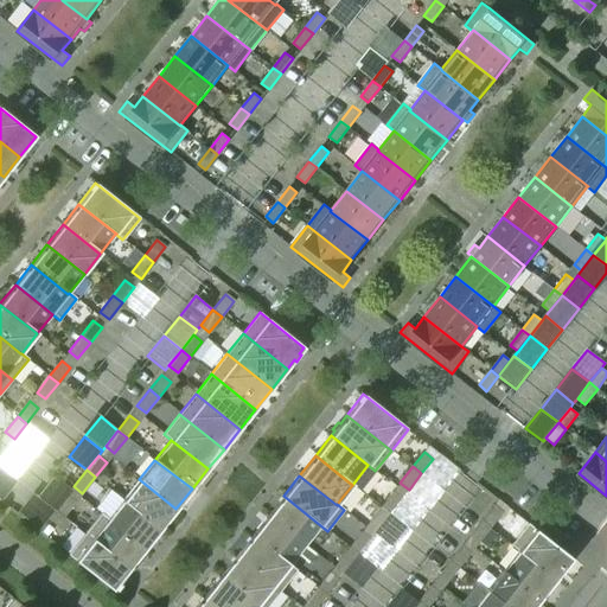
[(38,497),(55,510),(66,494),(71,490),(53,477),(38,497)]
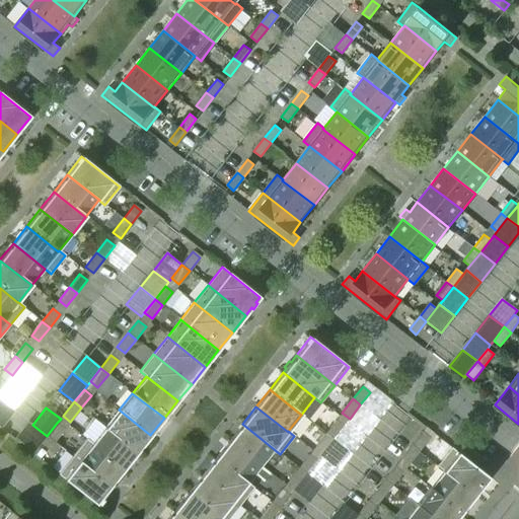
[(150,435),(119,410),(105,427),(137,452),(150,435)]
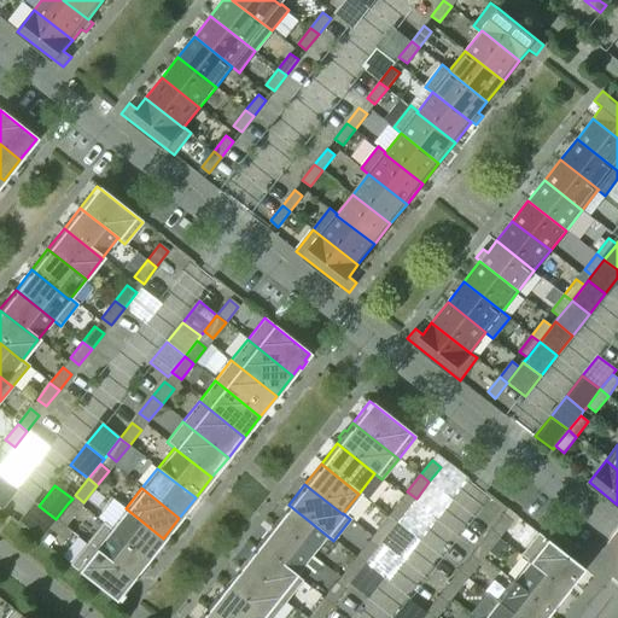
[(397,523),(409,508),(400,501),(388,516),(397,523)]
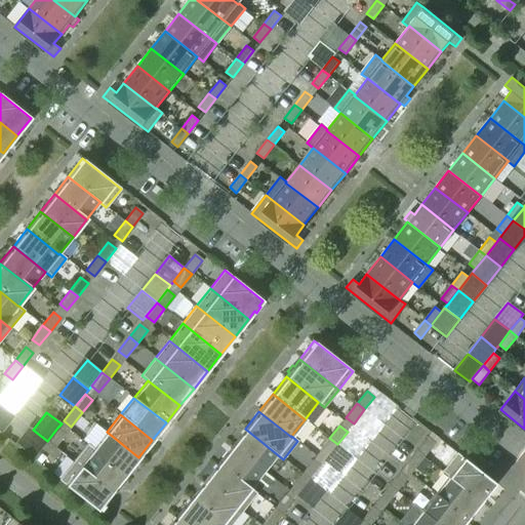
[(55,447),(66,434),(57,428),(47,441),(55,447)]
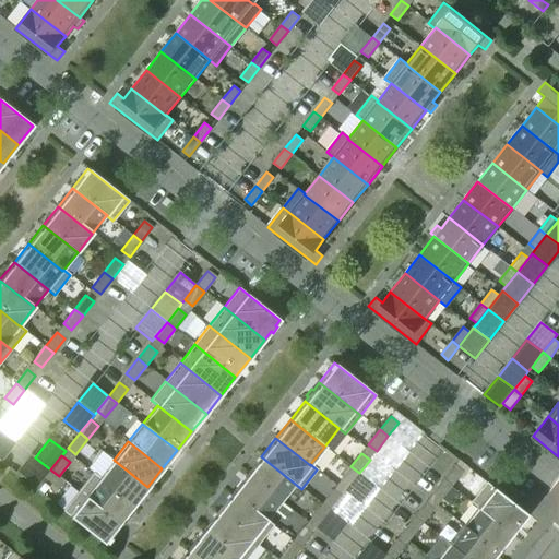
[(295,484),(261,456),(246,475),(281,502),(295,484)]
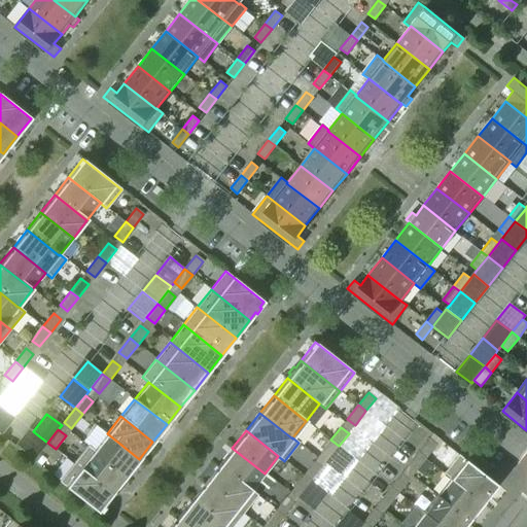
[(19,449),(34,460),(41,451),(47,443),(33,431),(19,449)]
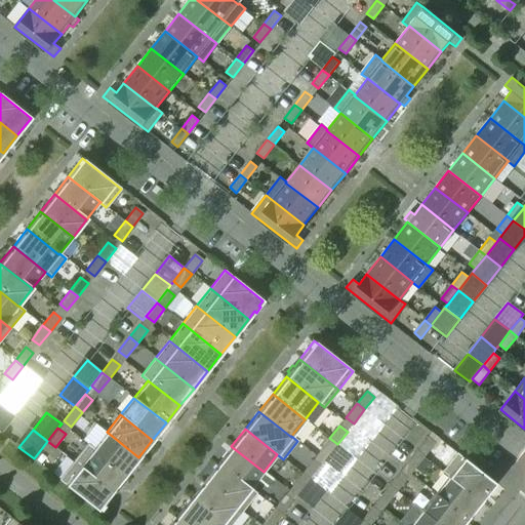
[(107,432),(93,449),(92,449),(125,475),(138,457),(107,432)]
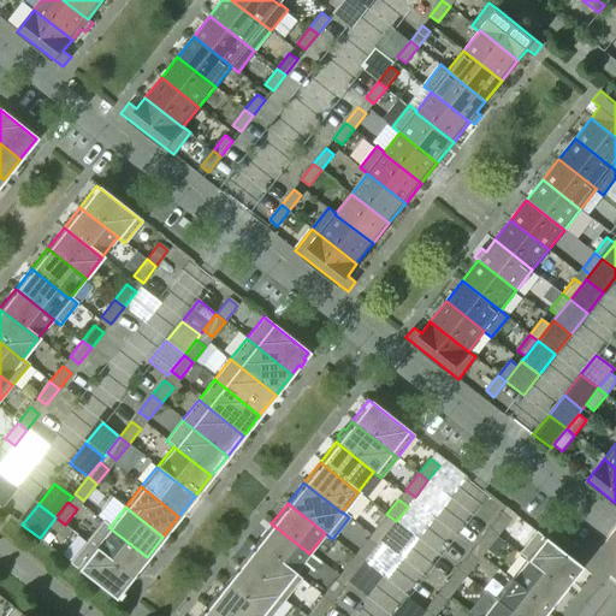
[(497,535),(509,520),(501,513),(489,528),(497,535)]
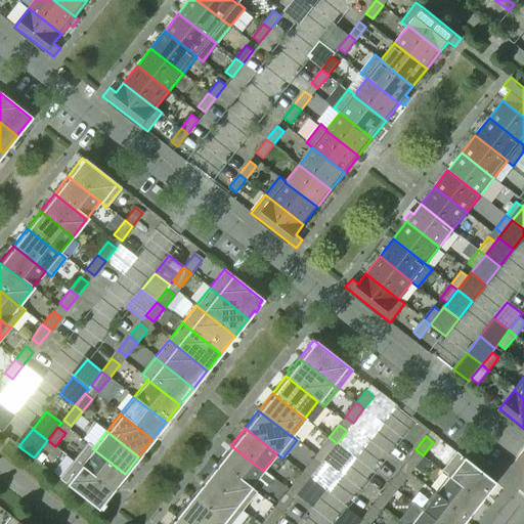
[(325,457),(337,443),(329,437),(317,451),(325,457)]
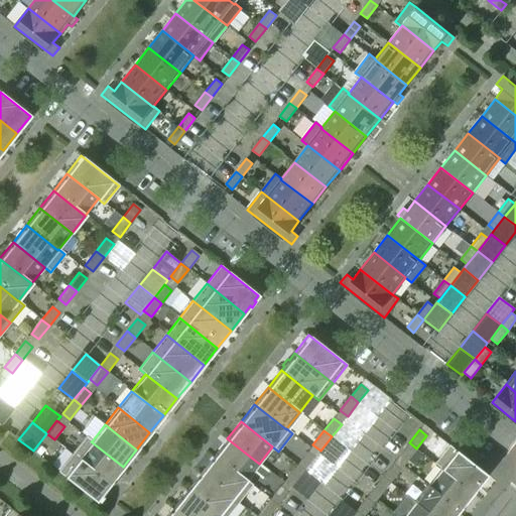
[(59,444),(53,439),(54,439),(46,433),(40,441),(53,452),(59,444)]
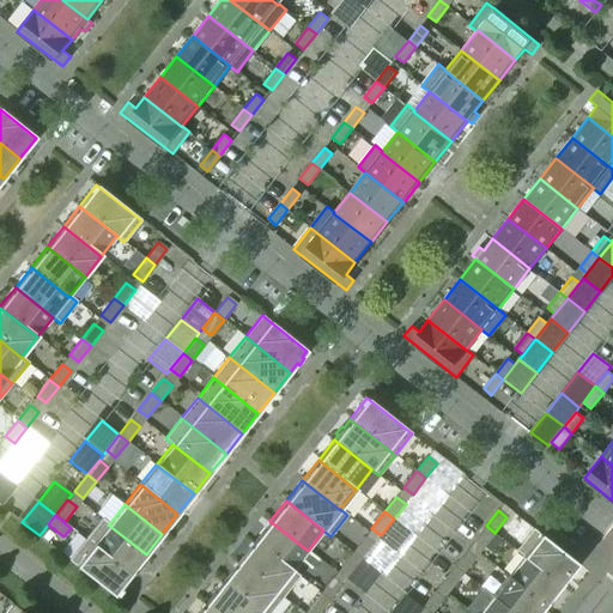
[(146,554),(108,525),(109,525),(102,519),(85,540),(129,575),(146,554)]
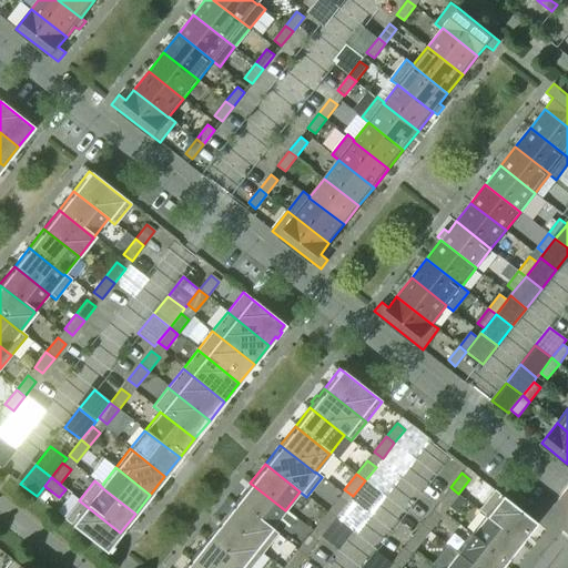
[(381,494),(365,480),(353,496),(350,500),(365,513),(381,494)]
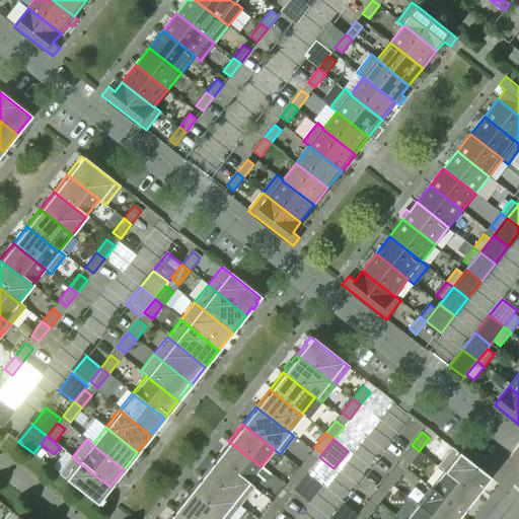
[(261,466),(228,441),(215,458),(246,484),(247,483),(261,466)]
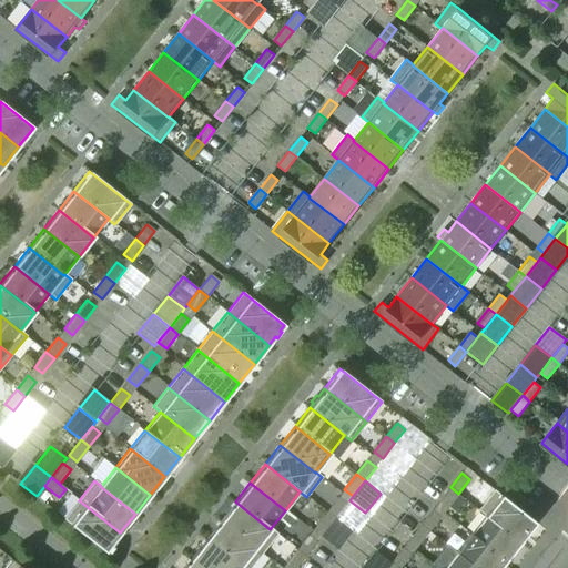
[(446,509),(458,494),(450,487),(438,503),(446,509)]
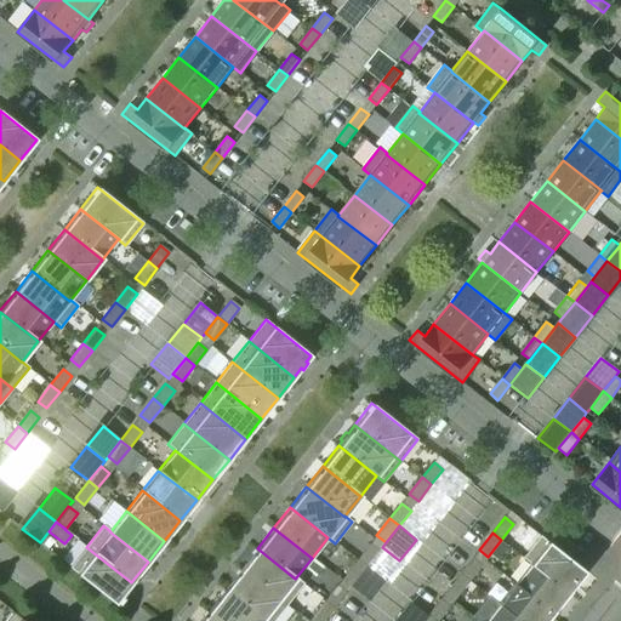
[(568,593),(585,571),(540,536),(522,558),(529,564),(530,563),(568,593)]
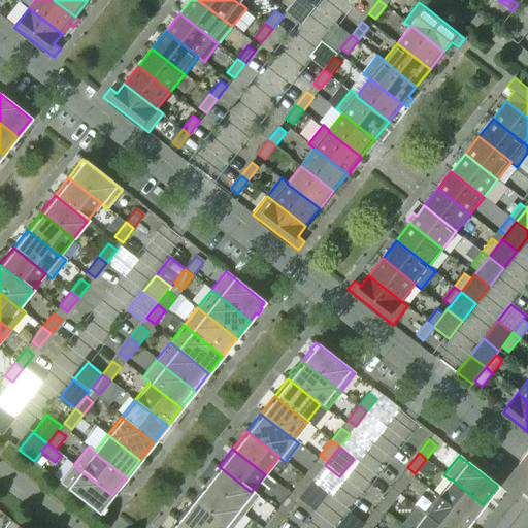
[(322,468),(315,462),(303,475),(311,482),(322,468)]
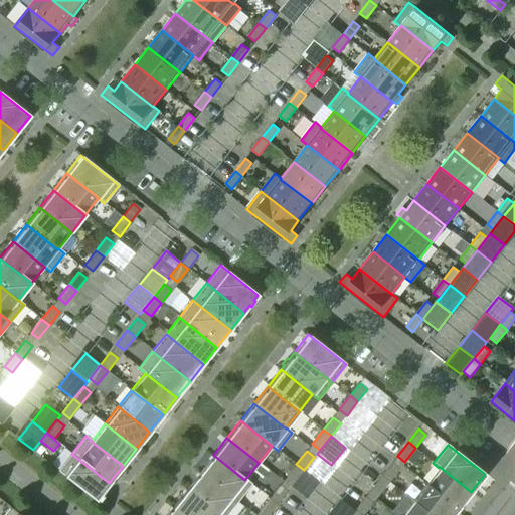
[(109,483),(71,454),(57,471),(95,501),(109,483)]
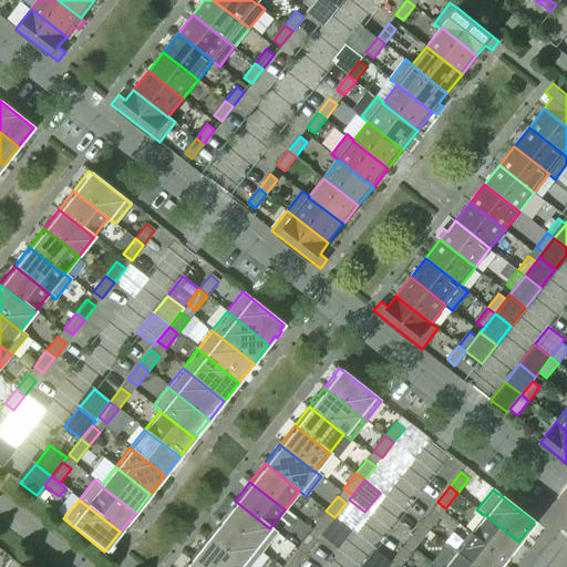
[(269,528),(235,501),(220,519),(261,553),(277,533),(270,527),(269,528)]
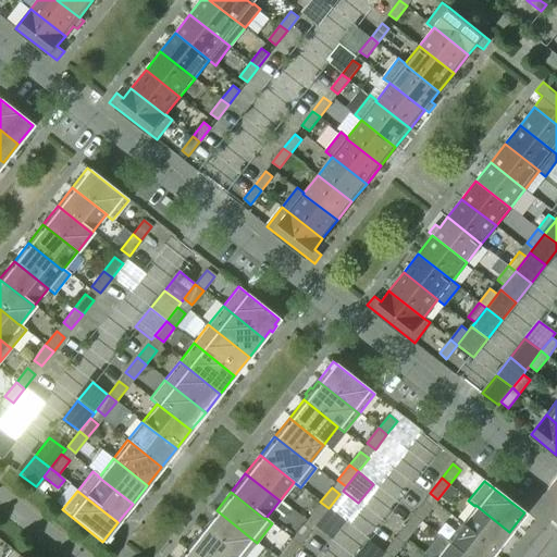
[(420,521),(431,507),(423,500),(412,515),(420,521)]
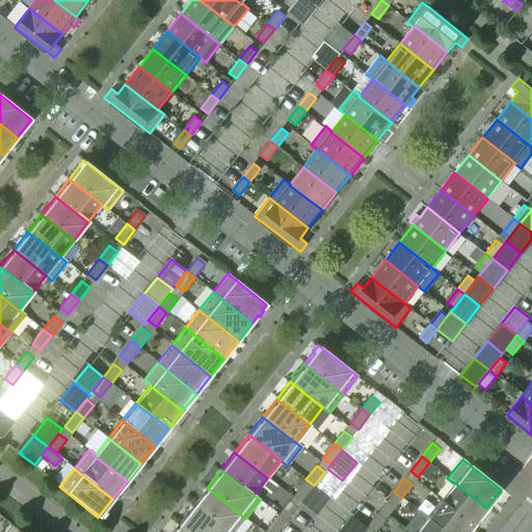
[(302,500),(314,485),(306,479),(295,494),(302,500)]
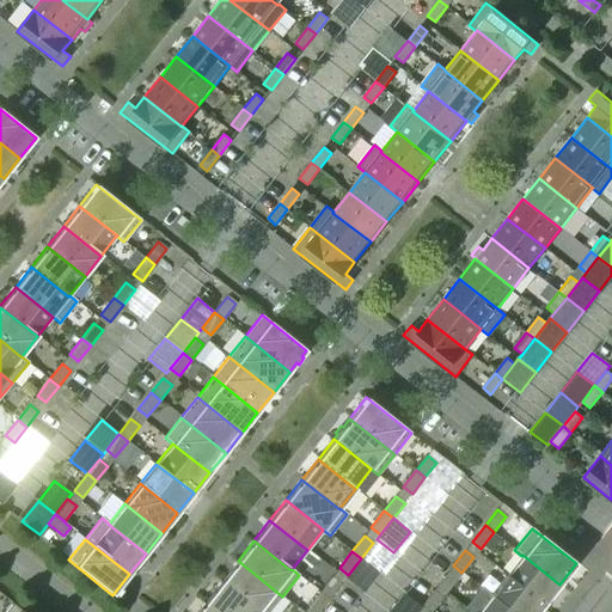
[(522,555),(521,556),(506,575),(544,605),(560,585),(522,555)]
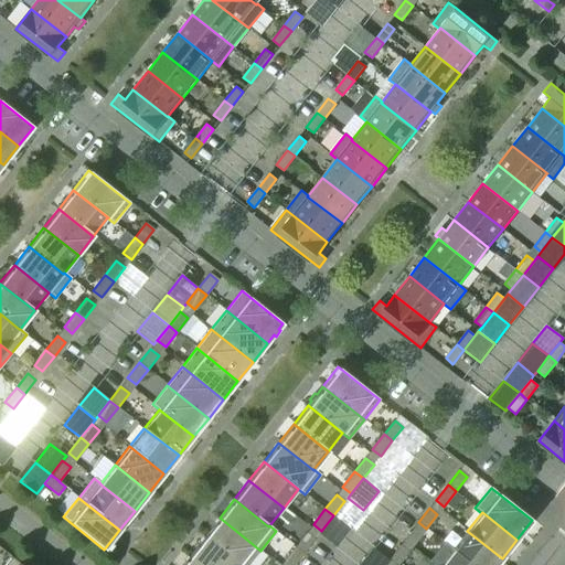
[(350,529),(333,515),(321,531),(318,535),(334,547),(350,529)]
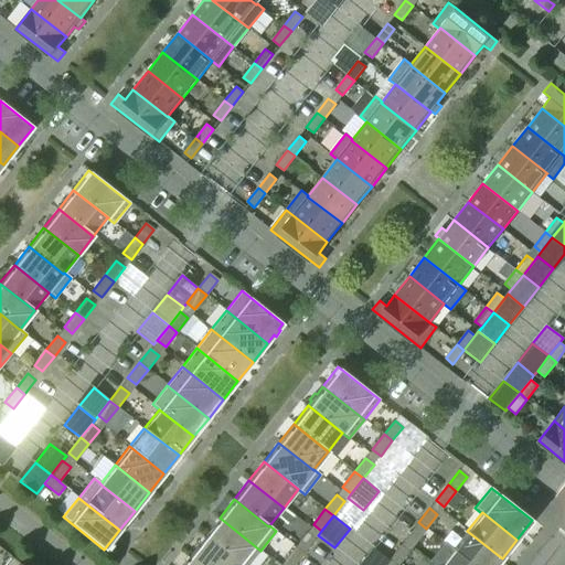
[(248,564),(260,551),(220,518),(204,536),(240,564),(241,564),(248,564)]
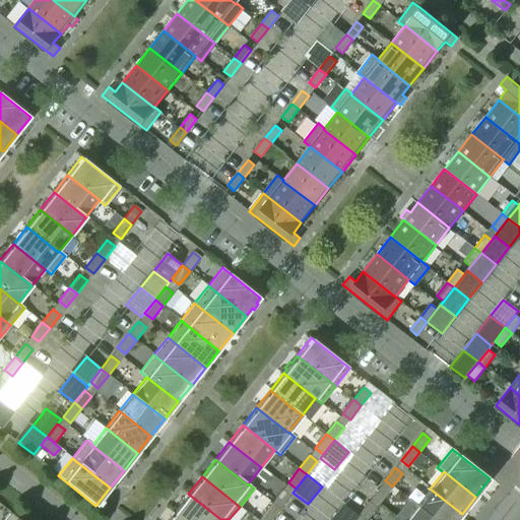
[(382,500),(392,486),(385,480),(374,494),(382,500)]
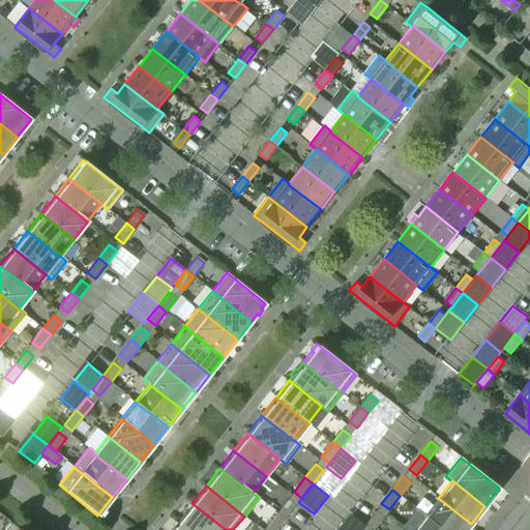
[(466,529),(471,524),(438,498),(424,516),(442,529),(466,529)]
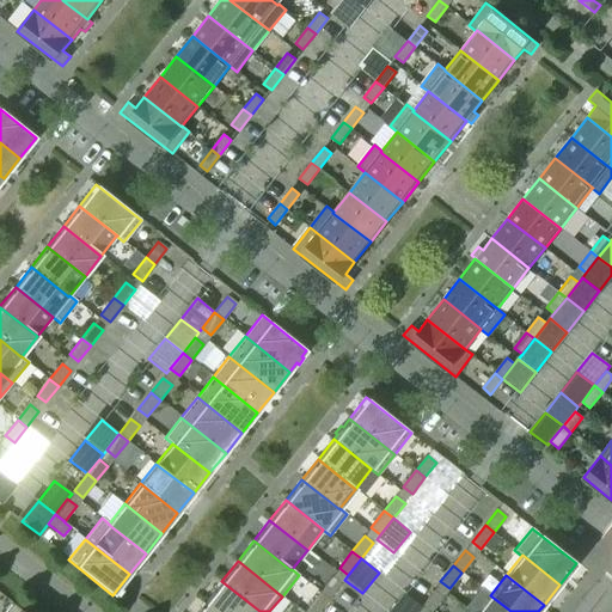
[(341,583),(332,576),(320,592),(329,599),(341,583)]
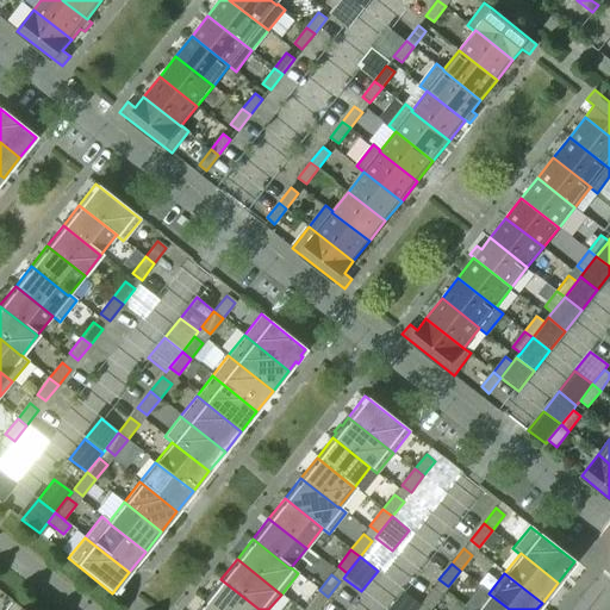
[(259,609),(221,579),(205,599),(218,609),(256,609),(259,609)]
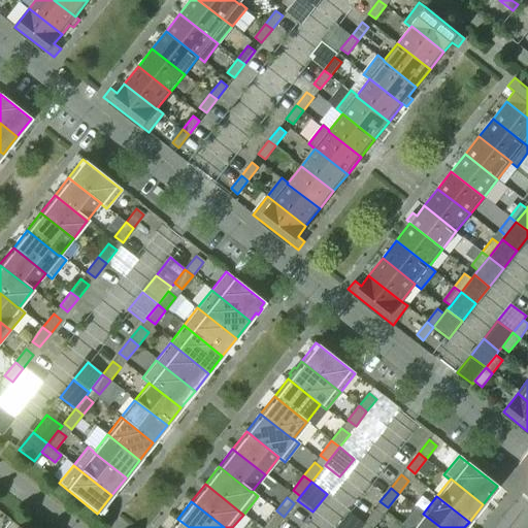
[(369,527),(371,527),(382,516),(373,509),(363,523),(369,527)]
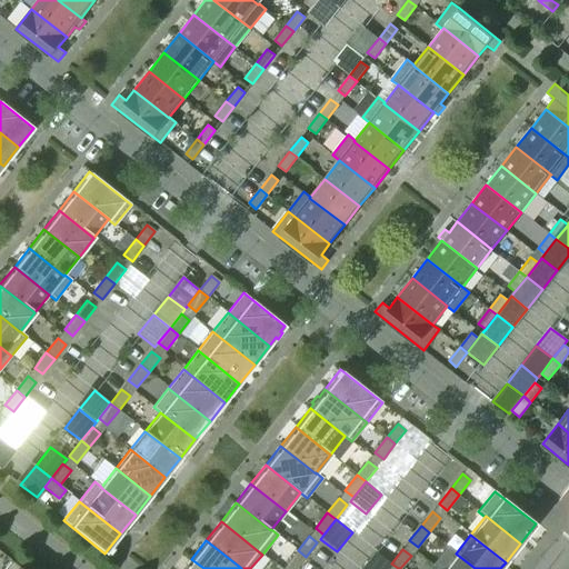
[(289,568),(296,568),(306,557),(298,550),(286,566),(289,568)]
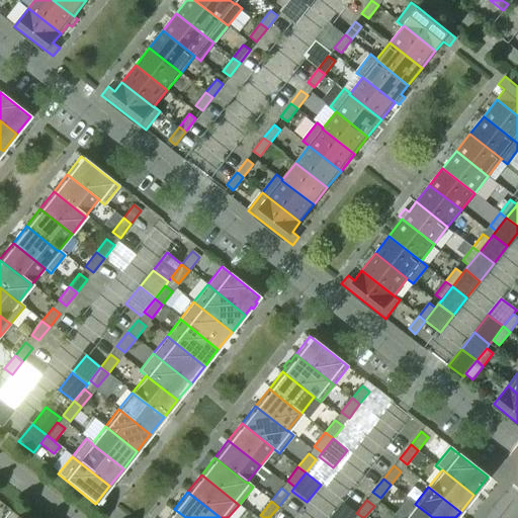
[(352,517),(356,513),(342,501),(328,517),(352,517)]
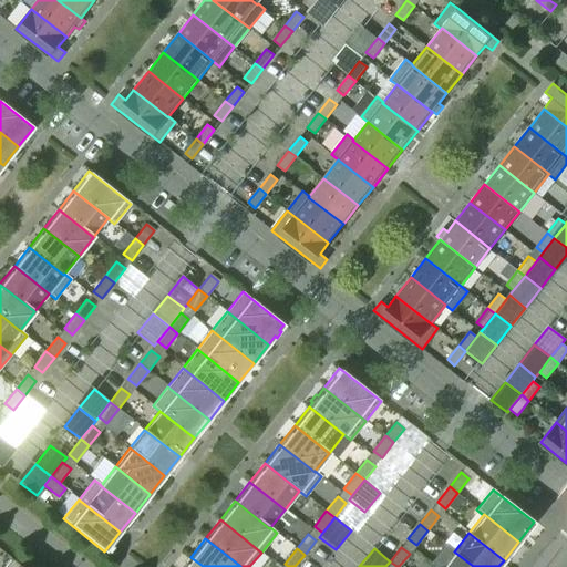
[(473,566),(454,552),(441,566),(473,566)]
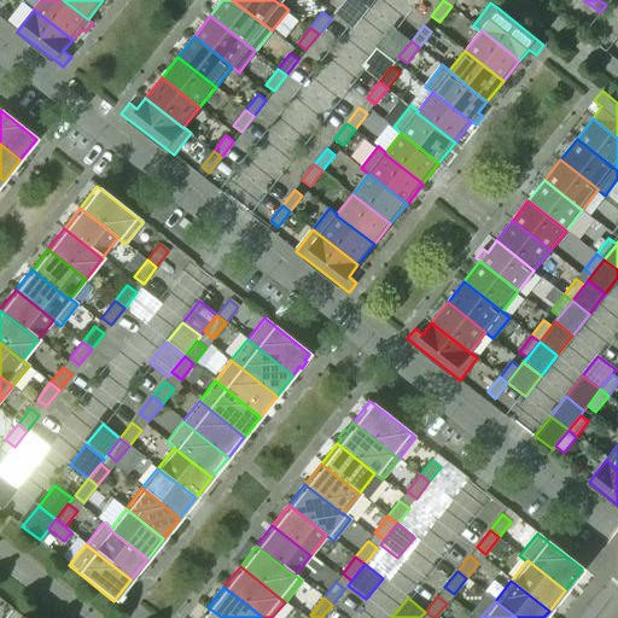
[(221,617),(208,607),(198,617),(221,617)]
